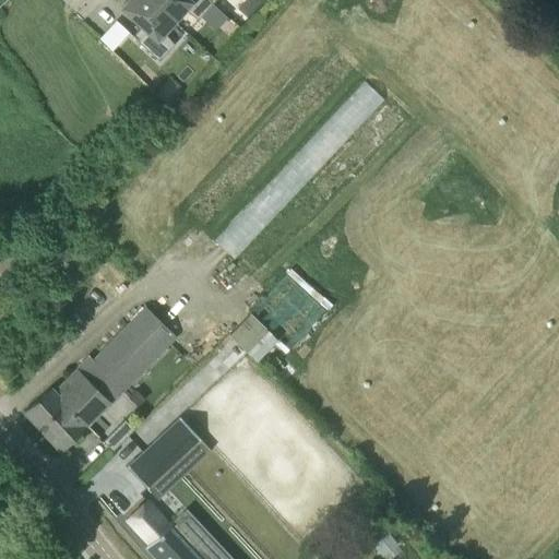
[(132,36),(158,61),(174,45),(164,32),(174,21),(151,0),(126,0),(122,3),(123,4),(120,8),(145,31),(138,39),(133,35),(132,36)]
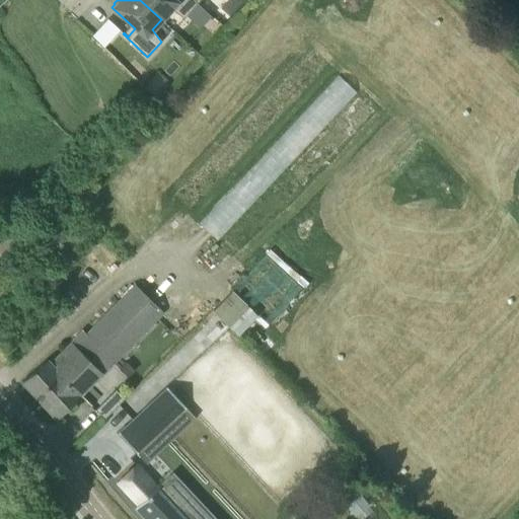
[(140,0),(161,19),(170,9),(183,18),(197,3),(194,0),(140,0)]
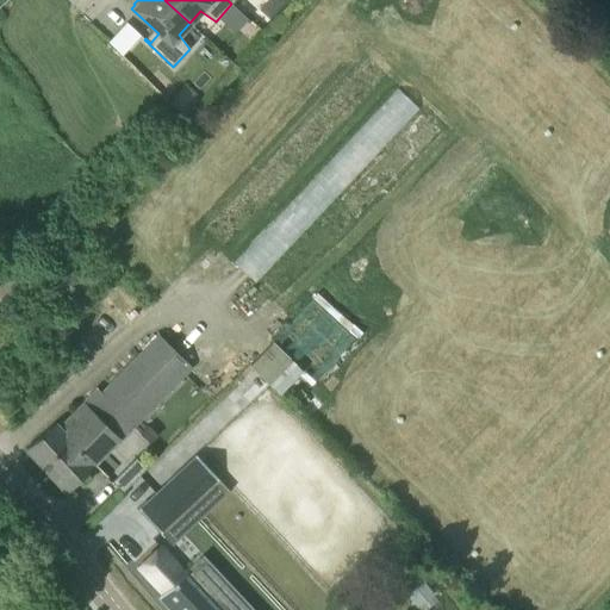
[(126,23),(109,42),(122,56),(141,36),(126,23)]
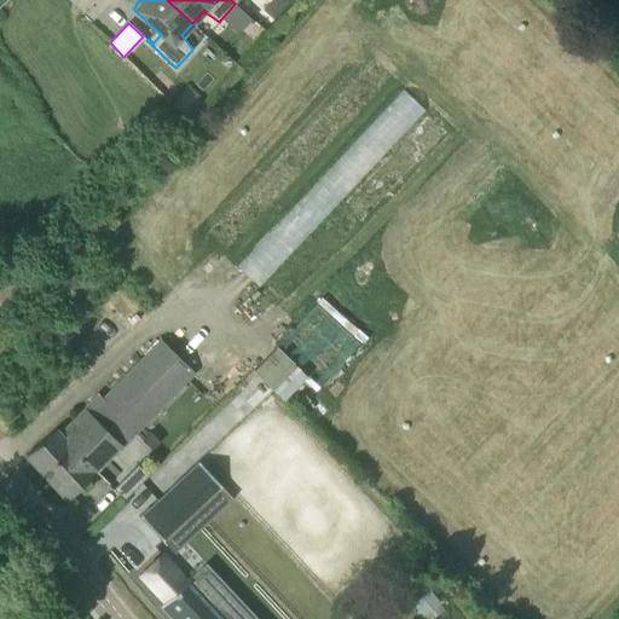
[(404,86),(241,264),(262,284),(427,106),(404,86)]
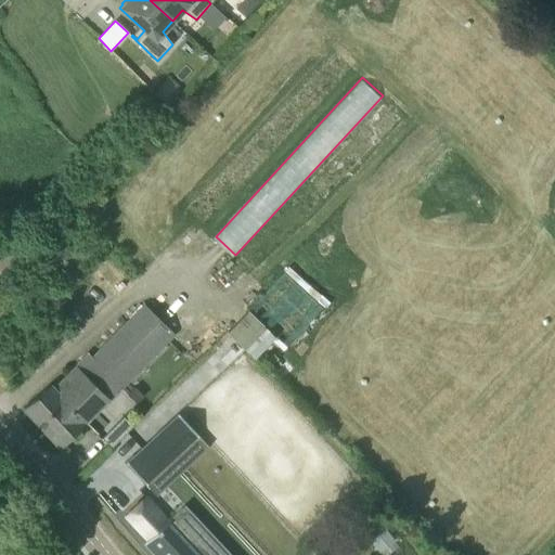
[(298,284),(287,275),(283,272),(247,310),(287,348),(324,308),(298,284)]
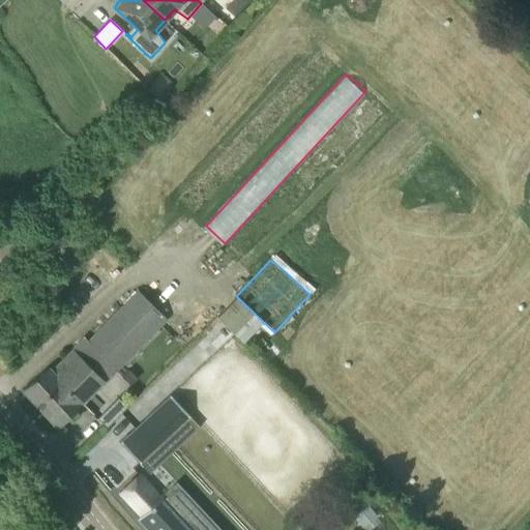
[(84,339),(72,350),(105,381),(151,334),(166,319),(139,292),(89,343),(84,339)]
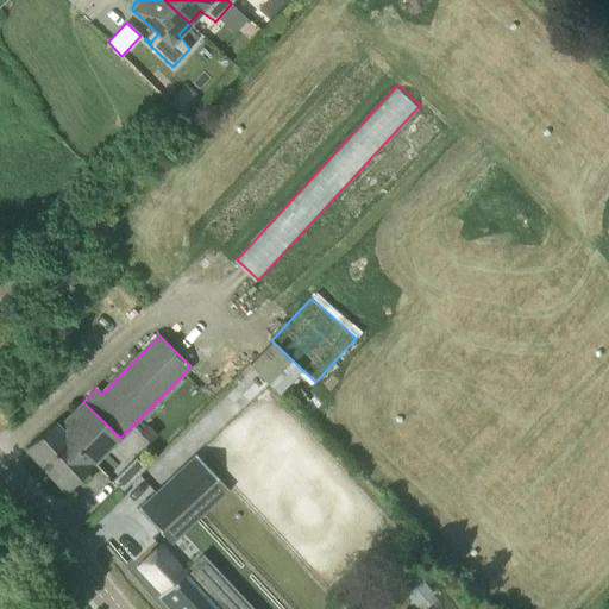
[(120,438),(83,402),(58,427),(55,422),(25,447),(66,493),(120,438)]
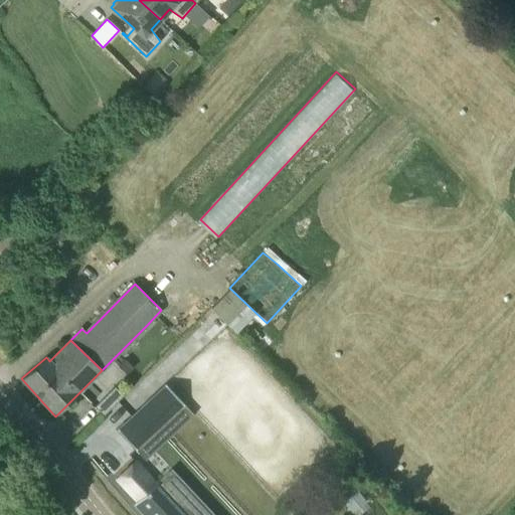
[(138,450),(188,406),(171,385),(120,428),(138,450)]
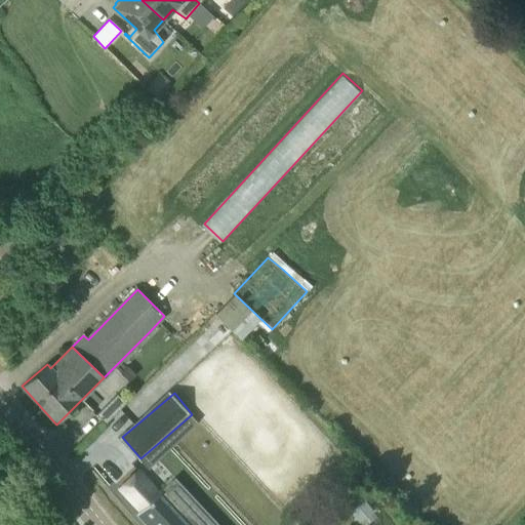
[(188,524),(179,515),(191,505),(172,482),(159,493),(139,470),(119,487),(138,511),(135,514),(145,524),(188,524)]
